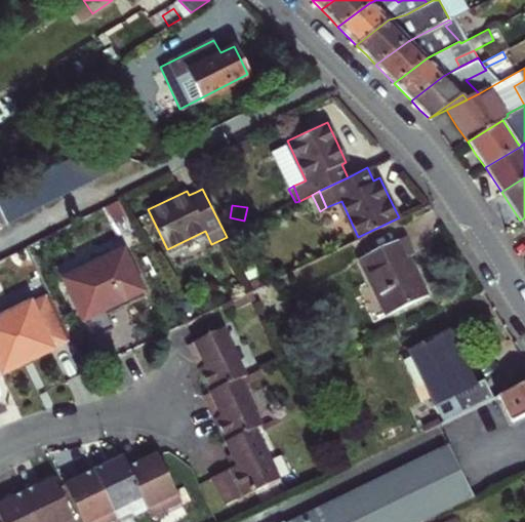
[(227,237),(211,244),(213,249),(229,242),(227,237)]
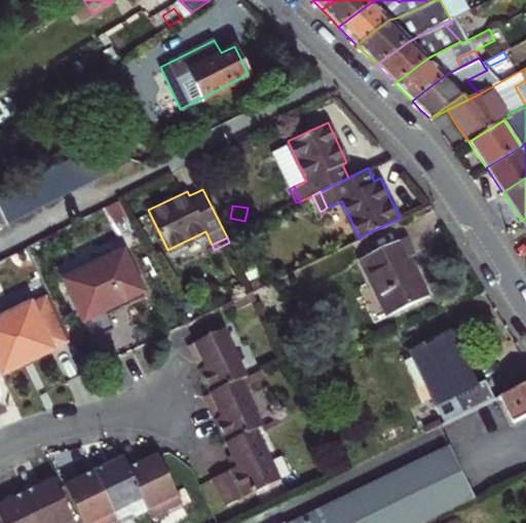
[(406,237),(361,260),(387,313),(427,294),(409,256),(413,253),(410,246),(406,237)]
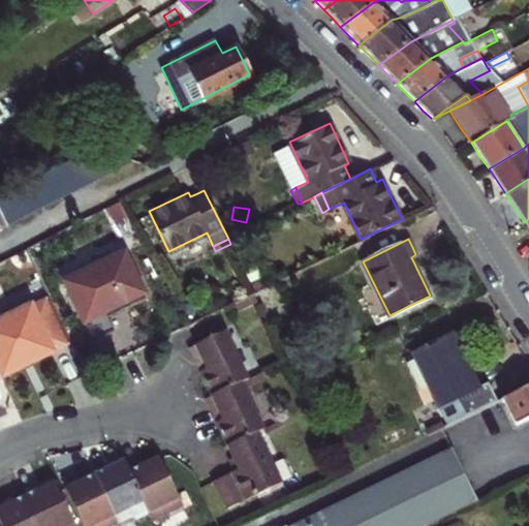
[(89,278),(70,287),(95,338),(116,328),(109,314),(148,296),(129,258),(111,268),(102,265),(92,270),(89,278)]
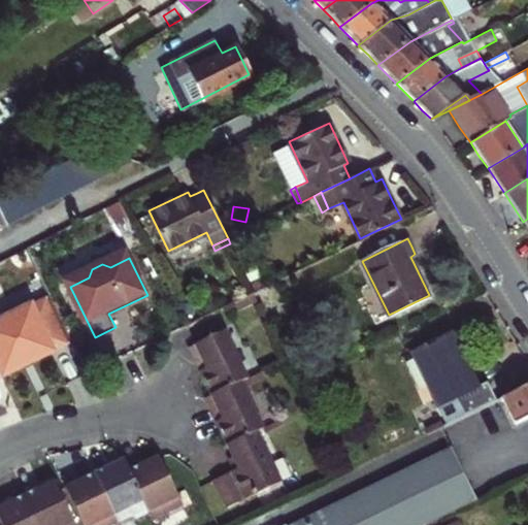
[(253,260),(241,265),(249,281),(260,275),(253,260)]
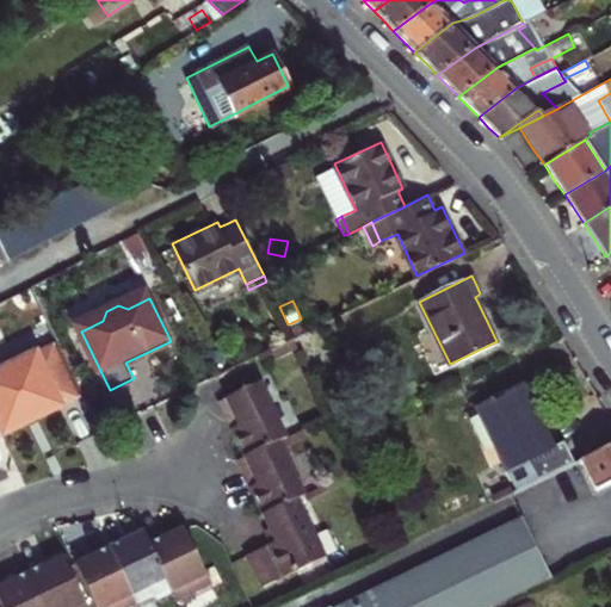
[(294,336),(310,328),(306,321),(290,328),(294,336)]
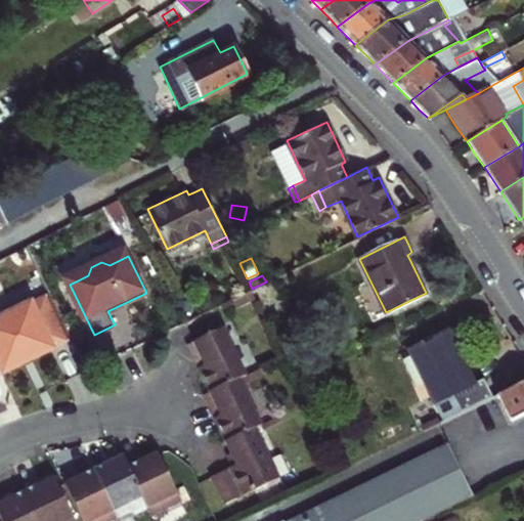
[(249,290),(217,305),(221,314),(254,299),(249,290)]
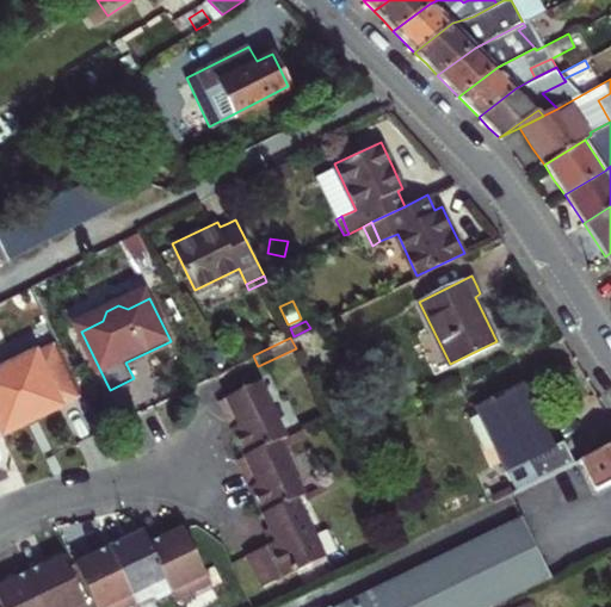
[(61,339),(0,369),(0,419),(6,432),(35,417),(87,394),(61,339)]
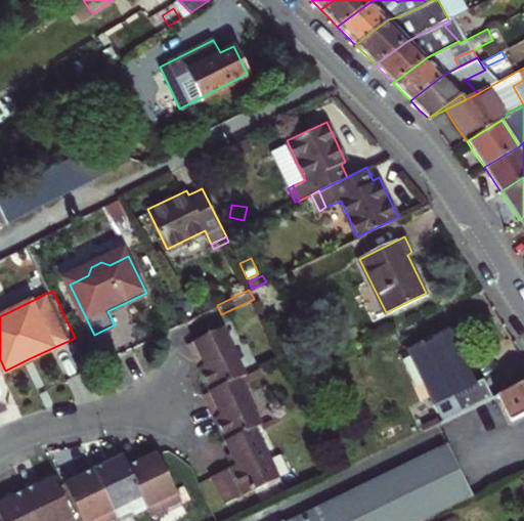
[(237,320),(223,327),(236,354),(250,348),(237,320)]
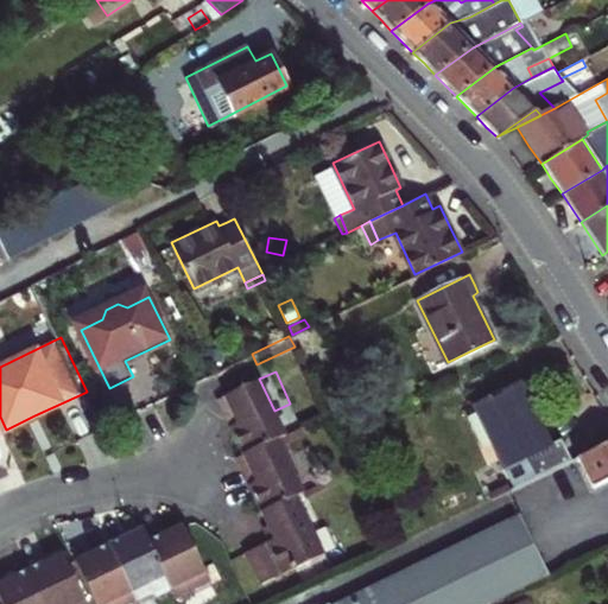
[(274,411),(259,379),(223,394),(236,421),(230,426),(236,439),(242,452),(277,436),(285,432),(301,425),(290,404),(274,411)]
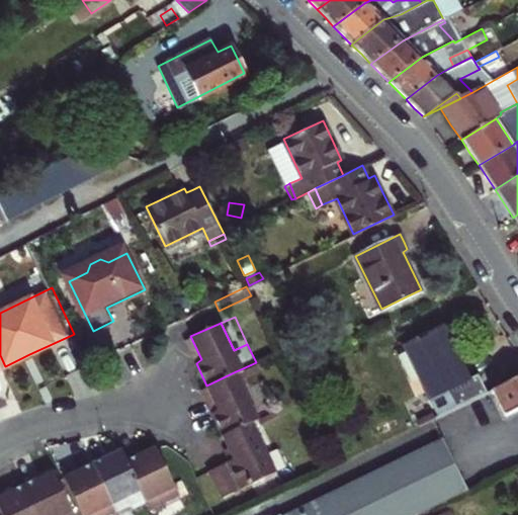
[(403,346),(438,415),(488,391),(479,372),(468,377),(456,352),(443,326),(403,346)]
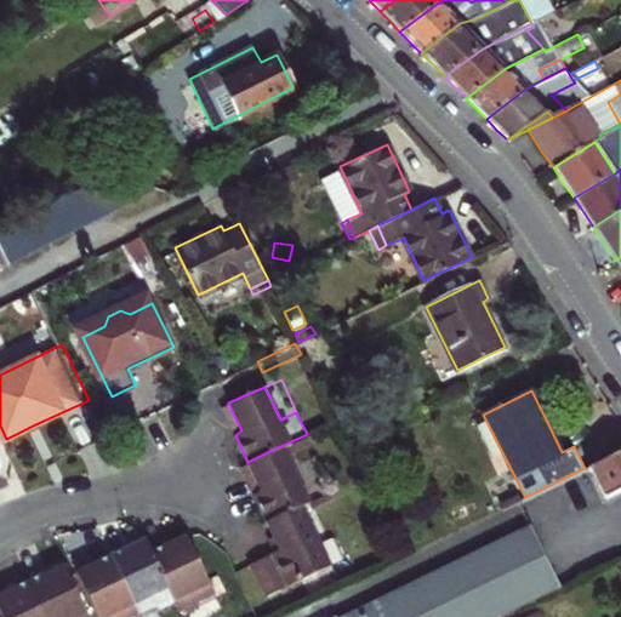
[(241,430),(228,403),(226,404),(221,406),(235,435),(241,430)]
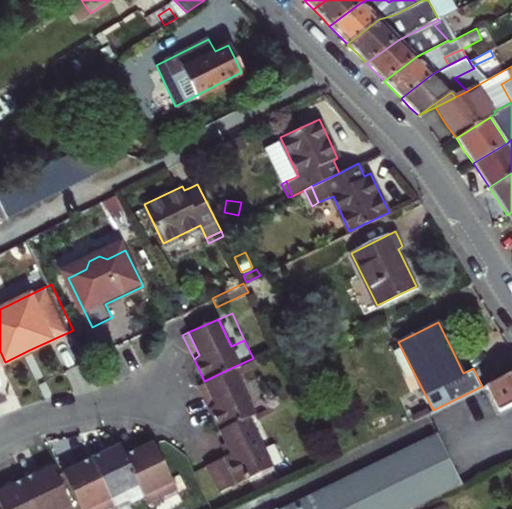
[(233,367),(237,375),(260,363),(257,356),(253,358),(240,364),(233,367)]
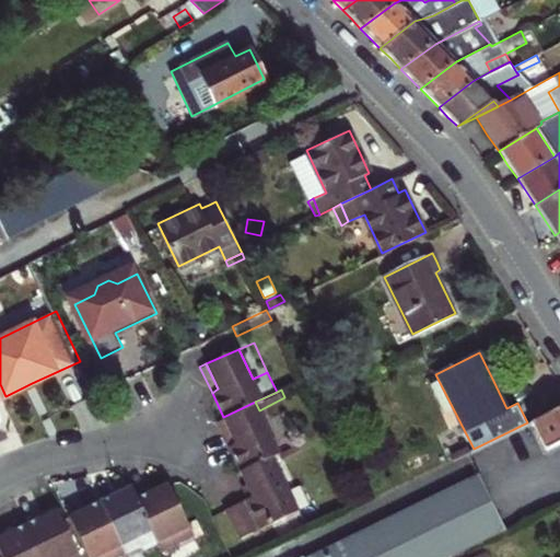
[(280,452),(259,410),(255,402),(223,417),(235,442),(229,445),(232,453),(234,455),(237,463),(241,471),(271,455),(280,452)]
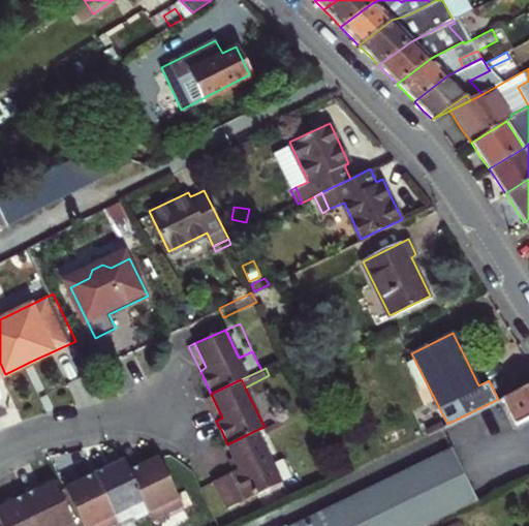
[(13,380),(0,385),(10,410),(24,403),(13,380)]
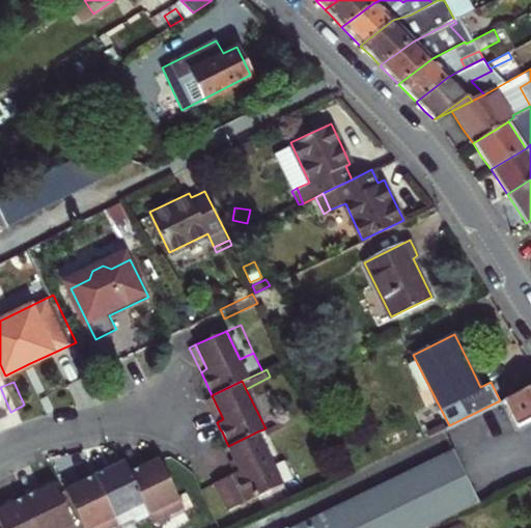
[(530,385),(505,397),(518,424),(530,417),(530,385)]
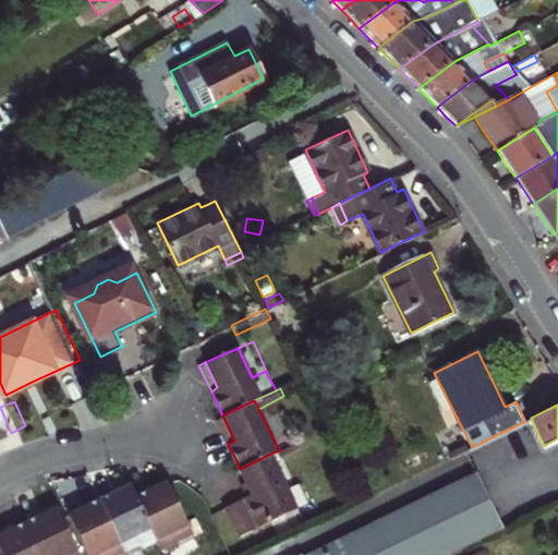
[(234,441),(222,415),(216,419),(228,444),(234,441)]
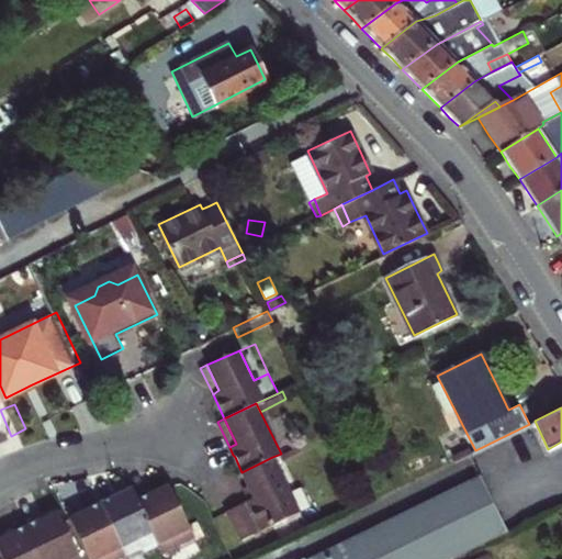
[(272,457),(242,472),(254,496),(240,503),(227,510),(242,539),(299,512),(272,457)]
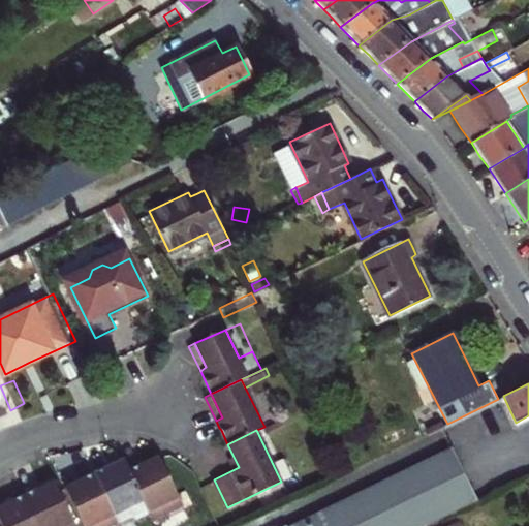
[(450,446),(288,525),(423,525),(426,525),(476,500),(450,446)]
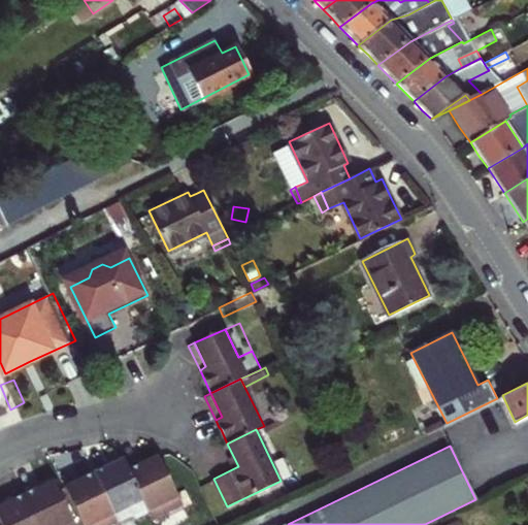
[(121,452),(91,466),(94,471),(124,457),(121,452)]
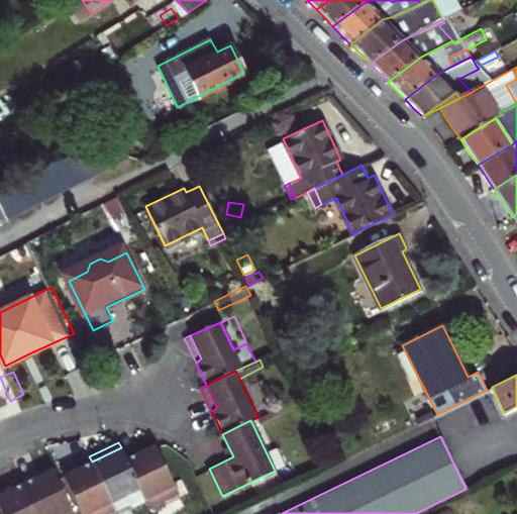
[(140,452),(126,458),(146,500),(149,507),(165,499),(167,503),(180,497),(154,445),(140,452)]
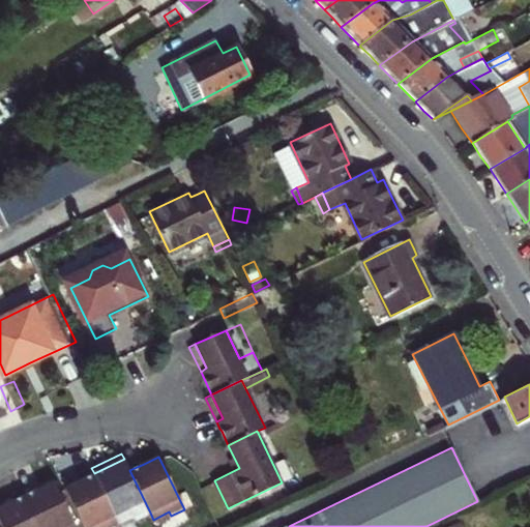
[(94,473),(119,524),(126,520),(135,516),(137,520),(150,513),(129,470),(124,459),(94,473)]
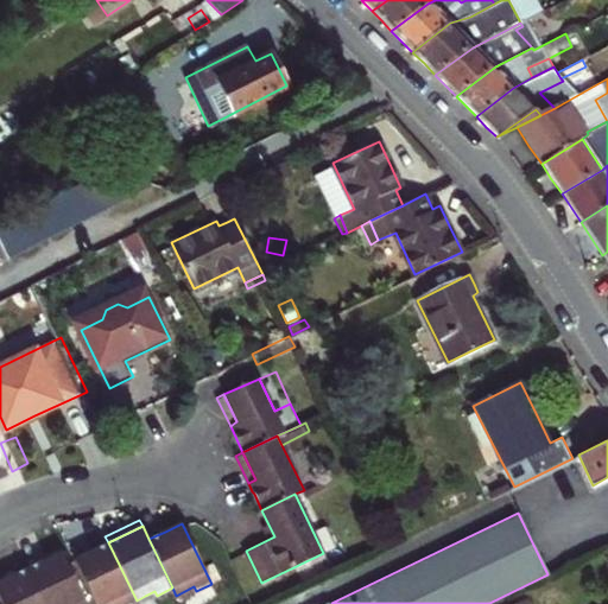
[(127,603),(137,601),(108,542),(90,551),(74,560),(95,603),(127,603)]
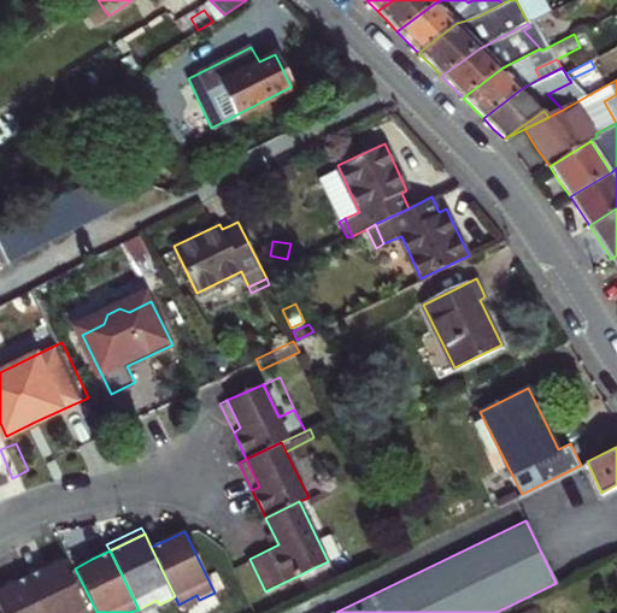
[(45,569),(28,577),(45,612),(88,612),(62,560),(45,569)]
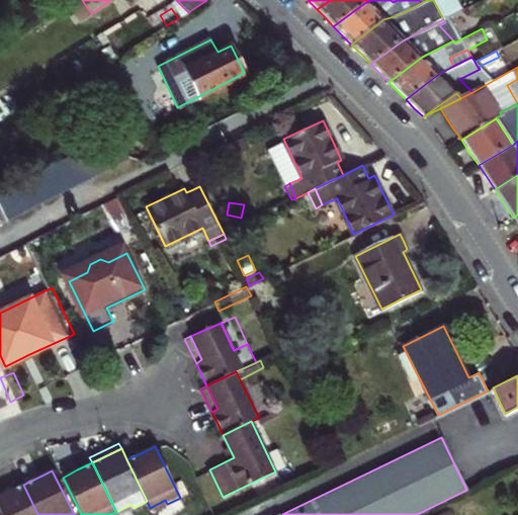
[(37,514),(23,485),(9,492),(0,496),(0,510),(2,514),(37,514)]
